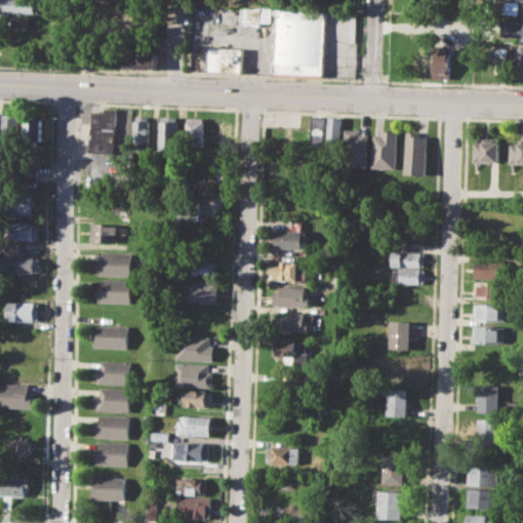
[(0,0),(25,0),(38,1),(37,15),(0,13),(0,0)]
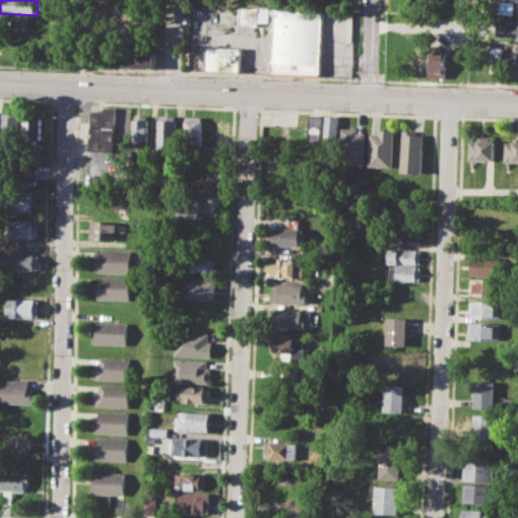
[(500,3),(514,4),(513,16),(499,15),(500,3)]
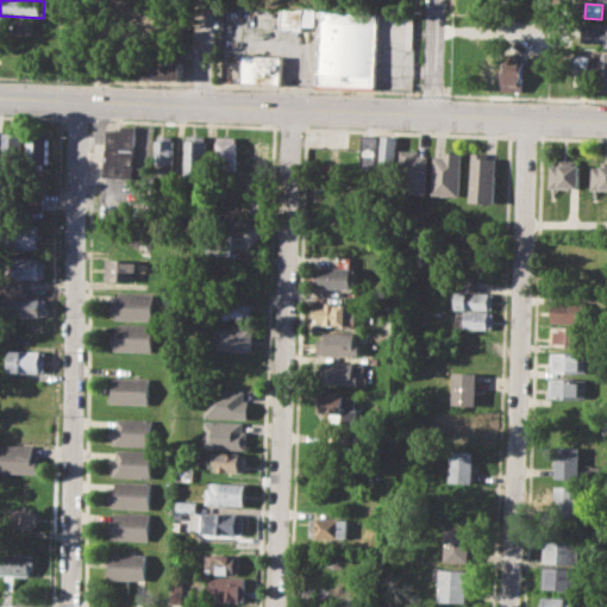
[(279,8),(313,10),(313,26),(299,26),(299,31),(277,31),(279,8)]
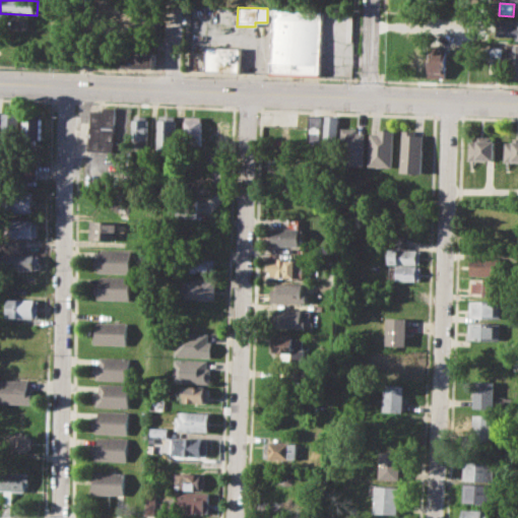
[(270,75),(272,10),(321,12),(318,77),(270,75)]
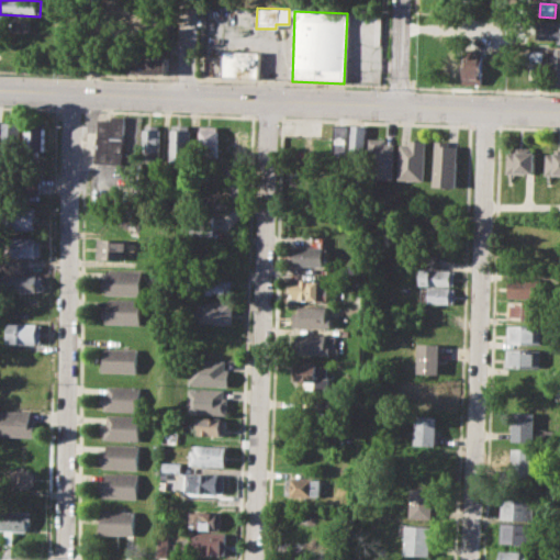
[(12,20),(31,21),(30,34),(11,33),(12,20)]
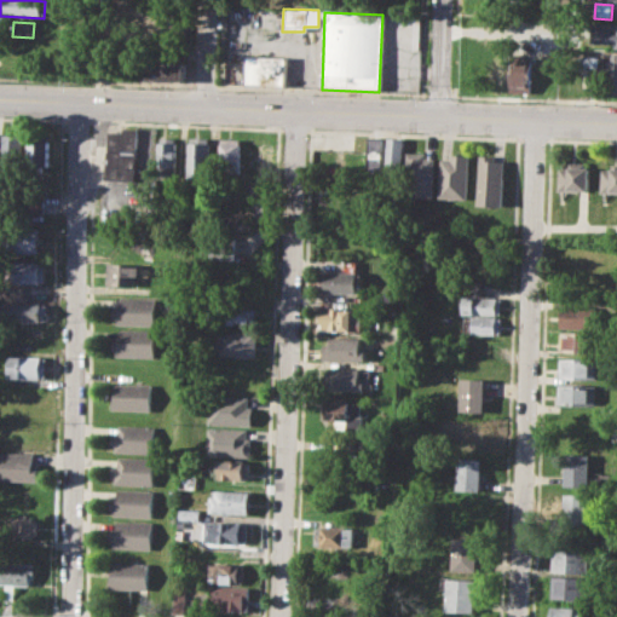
[(590,24),(616,24),(616,46),(589,46),(590,24)]
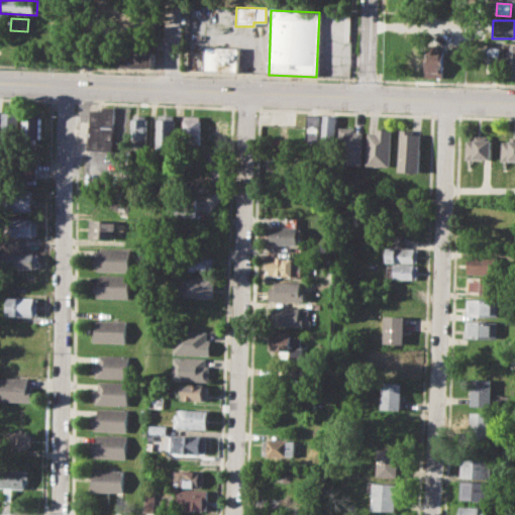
[(425,78),(442,79),(444,46),(429,46),(429,58),(426,58),(425,78)]
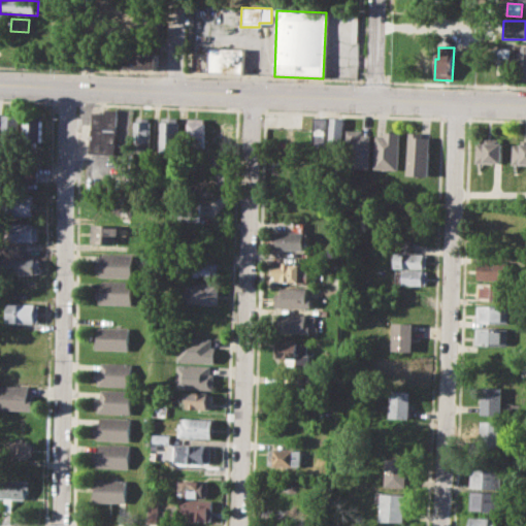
[(208,48),(242,50),(242,74),(207,73),(208,48)]
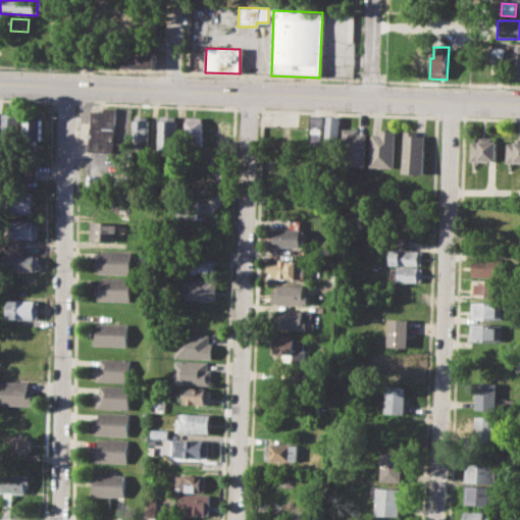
[(511,48),(519,48),(519,82),(510,82),(511,48)]
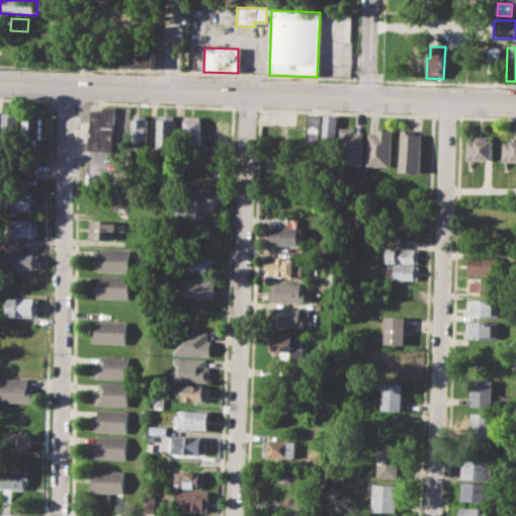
[(88,151),(89,111),(102,112),(102,108),(114,108),(112,151),(88,151)]
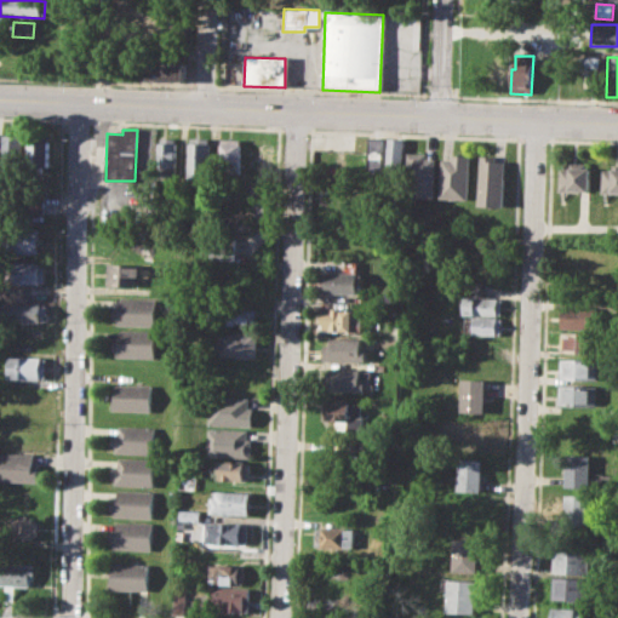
[(3,136),(24,137),(23,171),(1,170),(3,136)]
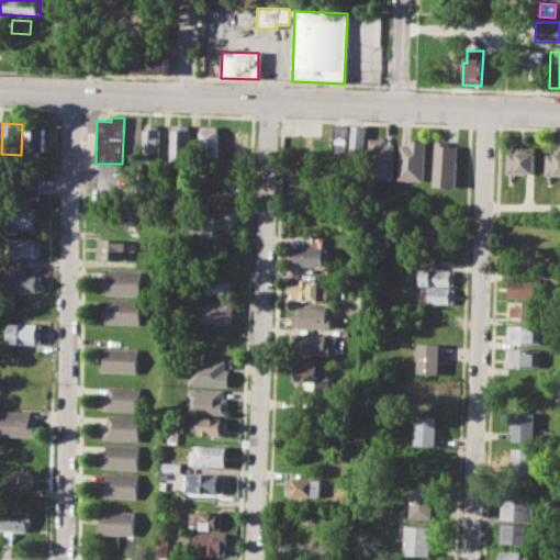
[(169,126),(189,127),(188,164),(168,164),(169,126)]
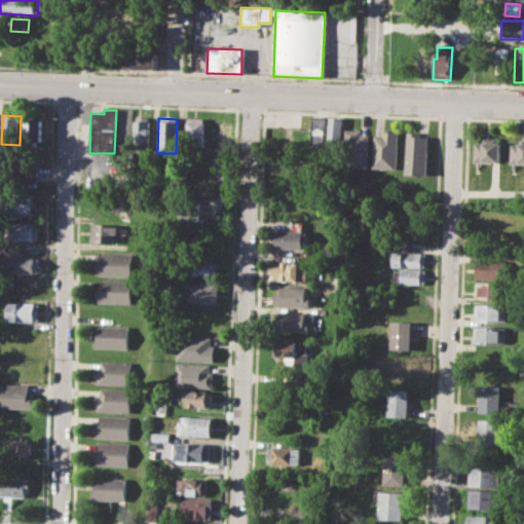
[(311,118),(324,119),(323,149),(310,149),(311,118)]
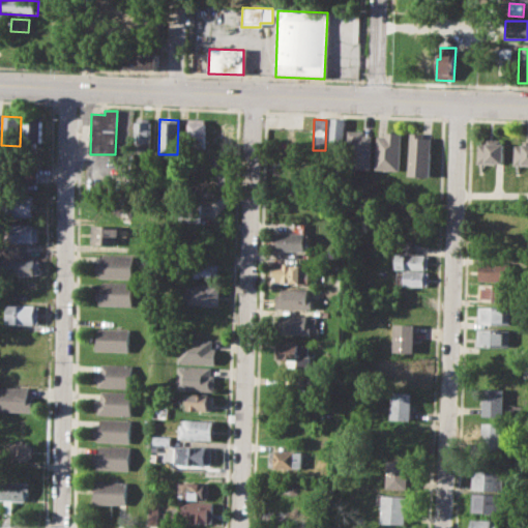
[(330,119),(345,120),(344,151),(329,150),(330,119)]
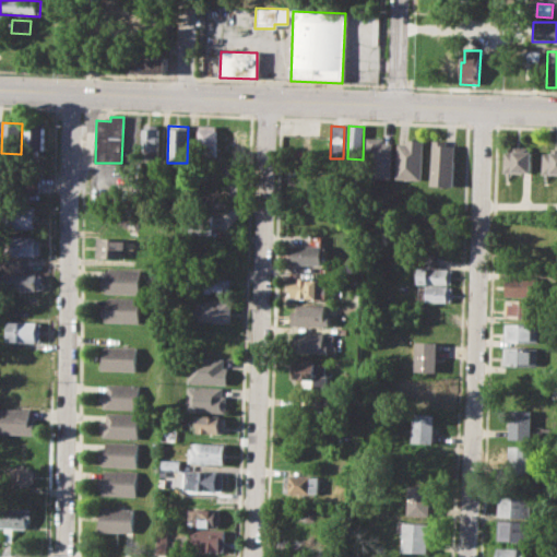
[(141,127),(158,127),(157,162),(141,162),(141,127)]
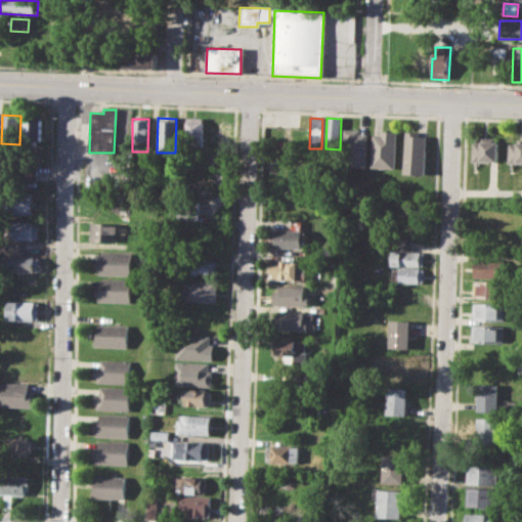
[(183,119),(201,120),(201,148),(183,147),(183,119)]
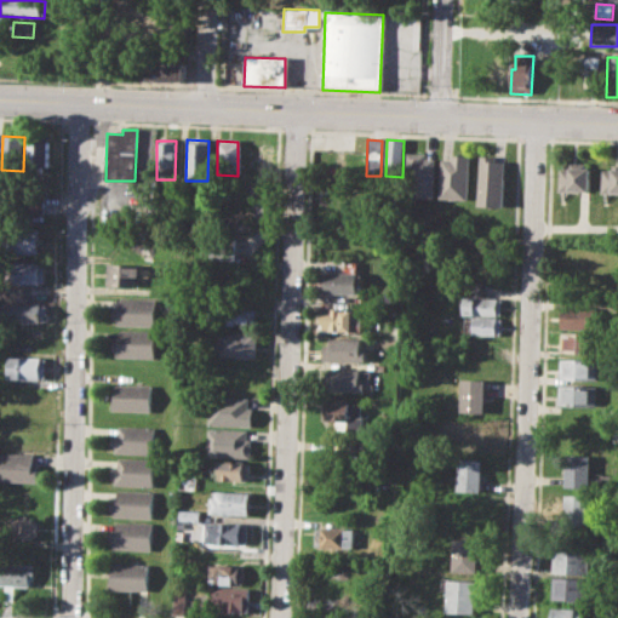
[(30,142),(49,143),(49,169),(41,167),(41,178),(29,177),(30,142)]
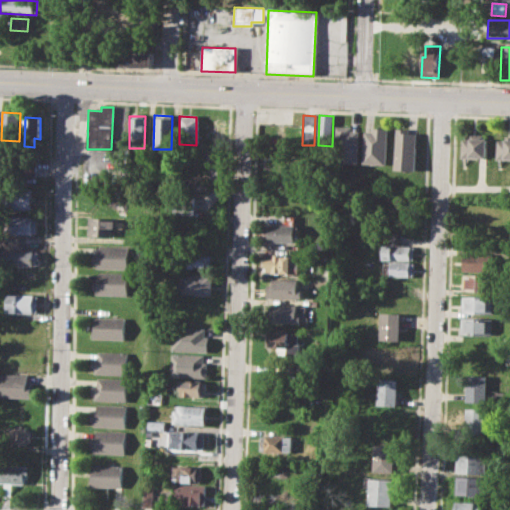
[(335,127),(333,164),(357,165),(359,133),(350,132),(350,128),(335,127)]
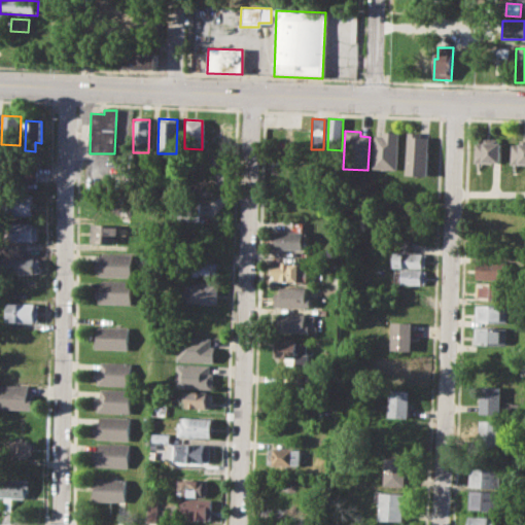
[(375,138),(374,170),(398,171),(399,133),(383,133),(383,138),(375,138)]
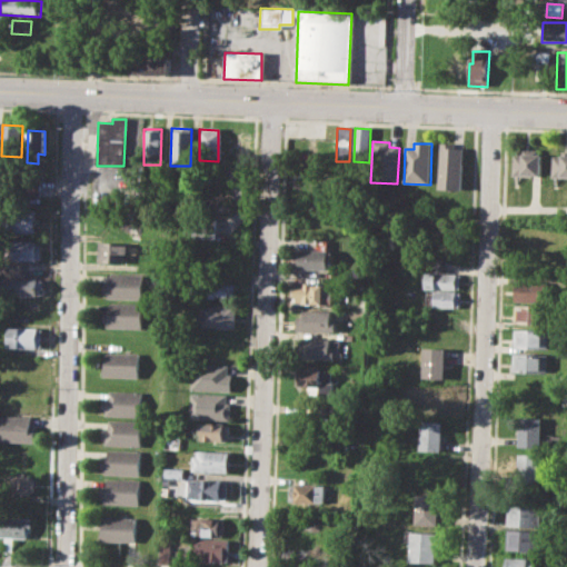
[(440,145),(456,146),(456,149),(463,150),(460,191),(438,190),(440,145)]
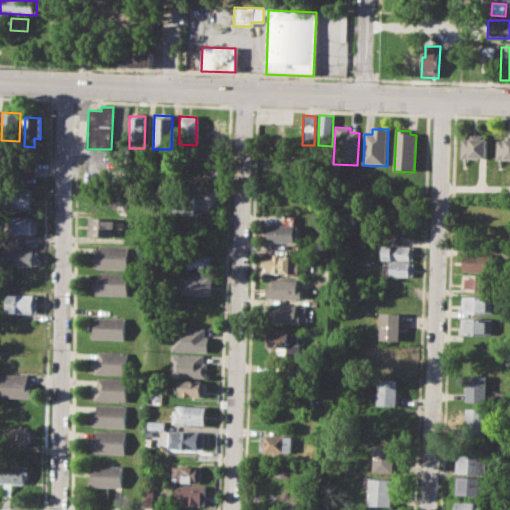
[(462,139),(487,140),(485,161),(461,160),(462,139)]
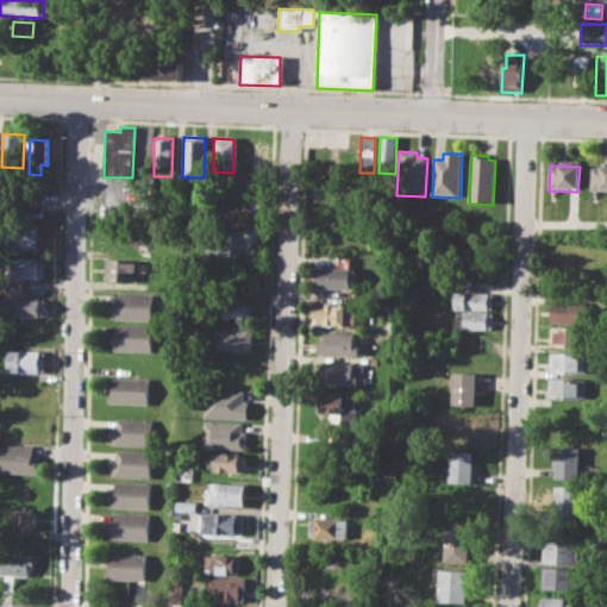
[(592,168),(606,168),(606,192),(590,192),(592,168)]
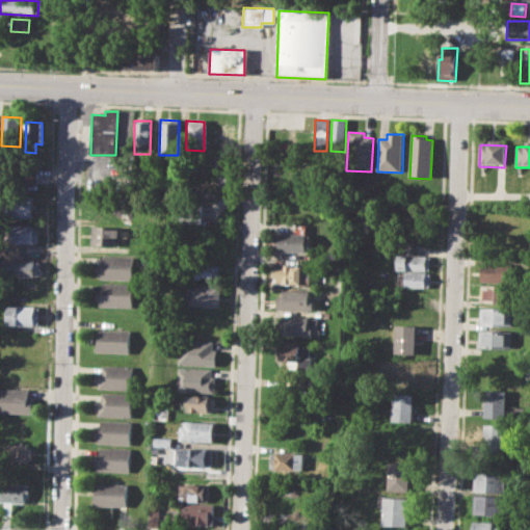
[(25,167),(38,167),(38,184),(24,183),(25,167)]
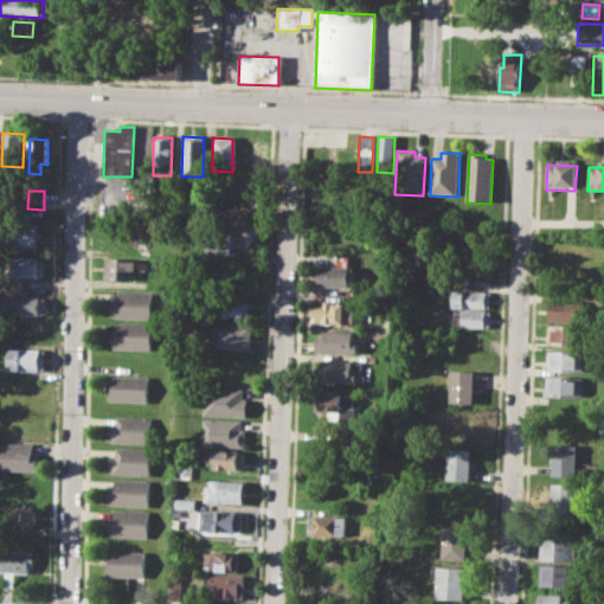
[(7,224),(37,225),(36,251),(6,250),(7,224)]
